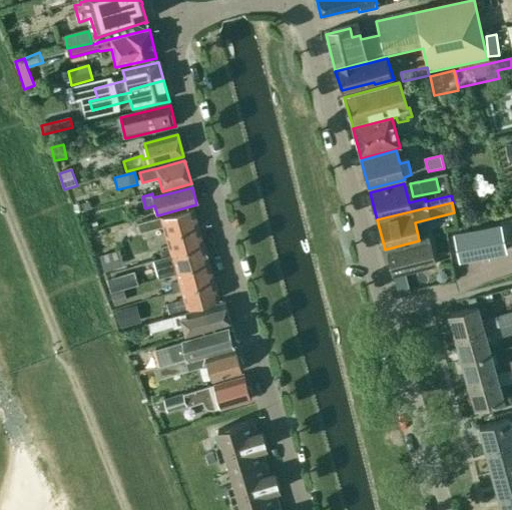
[(163,227),(165,238),(198,228),(193,209),(137,224),(140,234),(154,230),(163,227)]
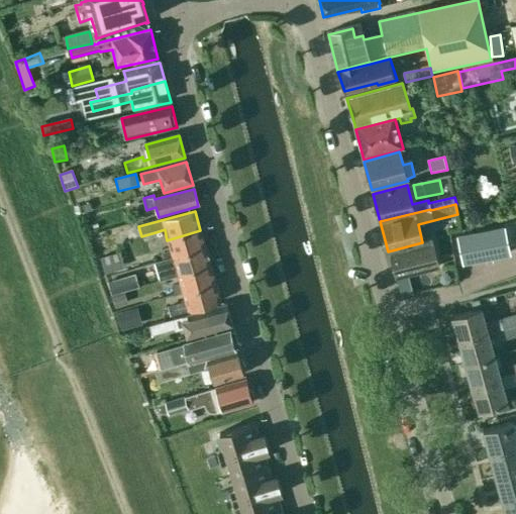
[(515,231),(514,225),(504,227),(509,247),(515,244),(515,231)]
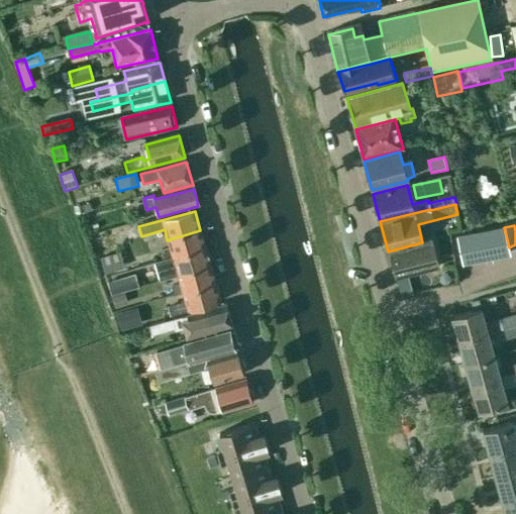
[(509,247),(504,227),(457,237),(463,265),(510,254),(509,247)]
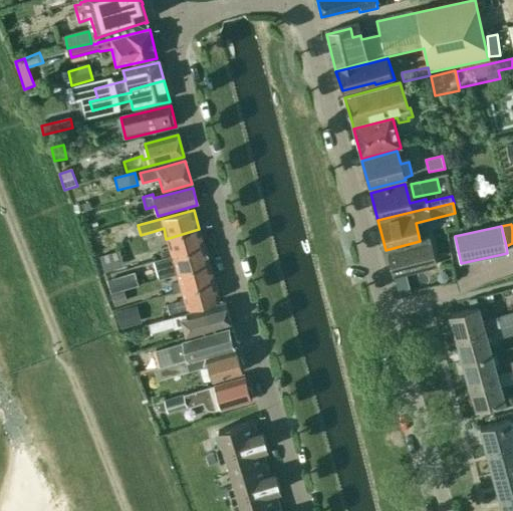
[(163,259),(172,256),(204,247),(199,229),(166,239),(169,248),(160,250),(163,259)]
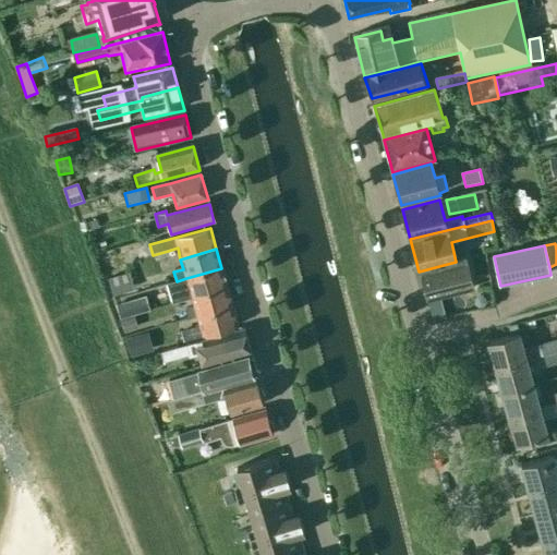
[(125,273),(120,256),(103,262),(108,278),(125,273)]
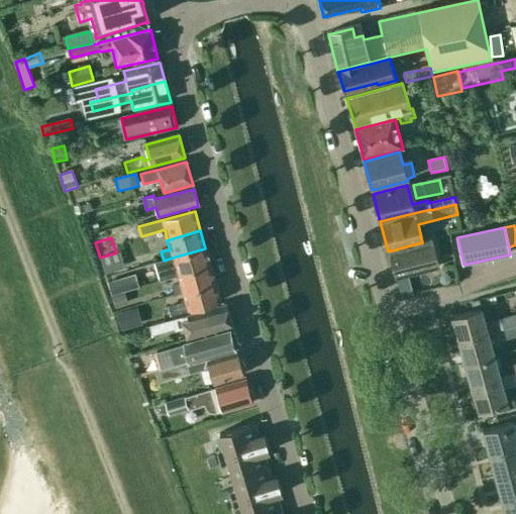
[(422,242),(388,251),(388,252),(389,251),(396,279),(439,268),(431,239),(422,242)]
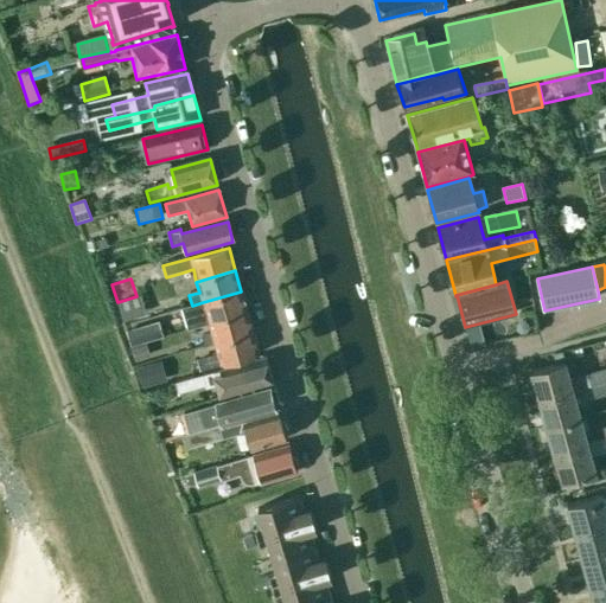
[(241,292),(203,302),(205,312),(185,318),(189,331),(198,327),(209,325),(248,314),(241,292)]
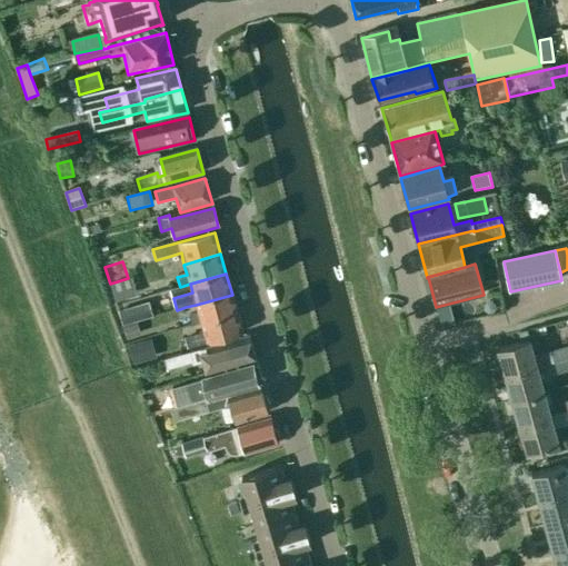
[(132,290),(129,280),(112,286),(115,295),(132,290)]
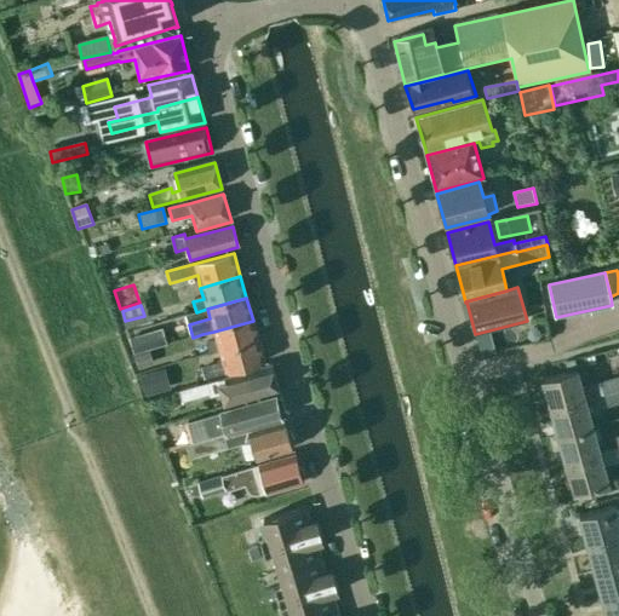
[(219,352),(259,340),(253,321),(213,332),(216,343),(206,345),(208,355),(219,352)]
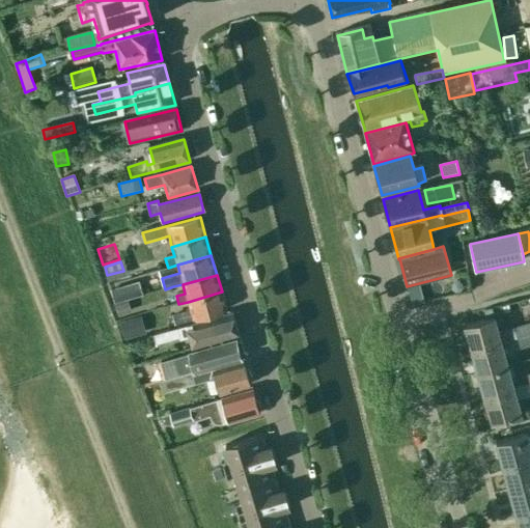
[(143,296),(139,282),(119,288),(123,302),(143,296)]
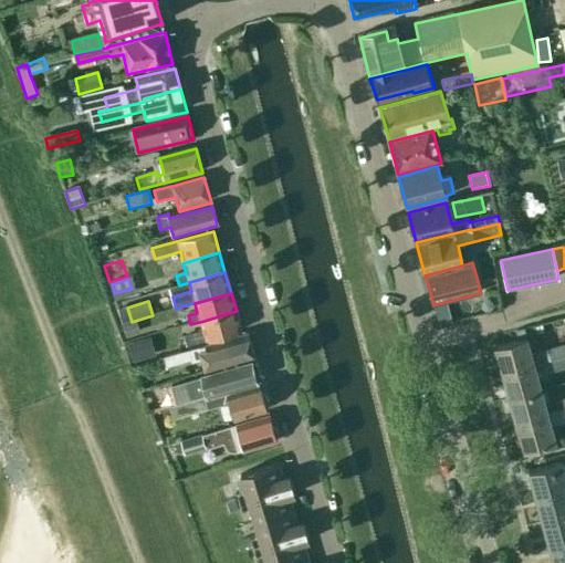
[(237,311),(200,322),(203,331),(184,336),(187,347),(242,332),(237,311)]
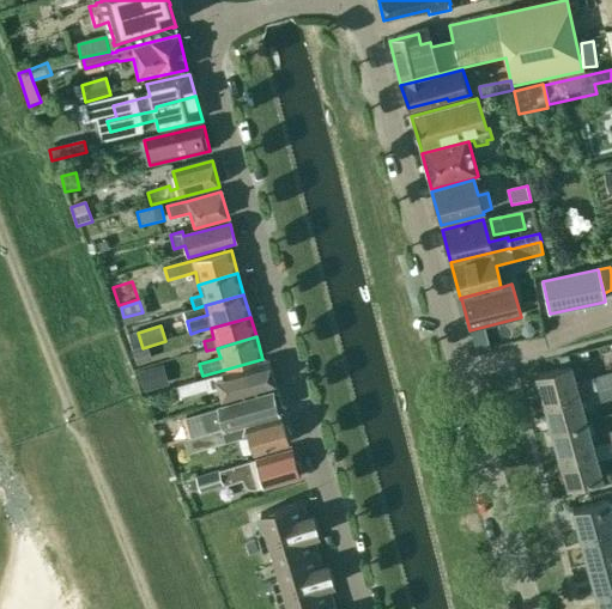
[(149,349),(135,354),(139,366),(153,363),(149,349)]
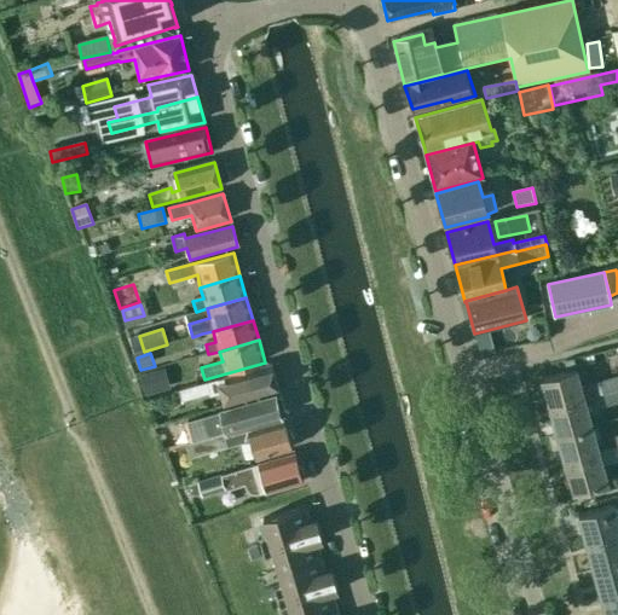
[(226,407),(278,392),(271,365),(206,384),(209,394),(221,392),(226,407)]
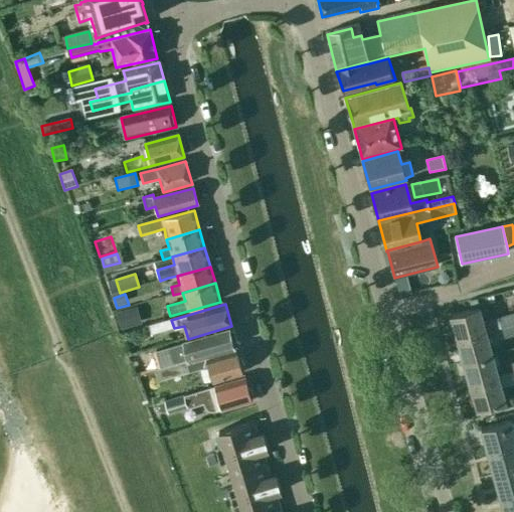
[(138,308),(117,314),(117,315),(122,332),(143,326),(138,308)]
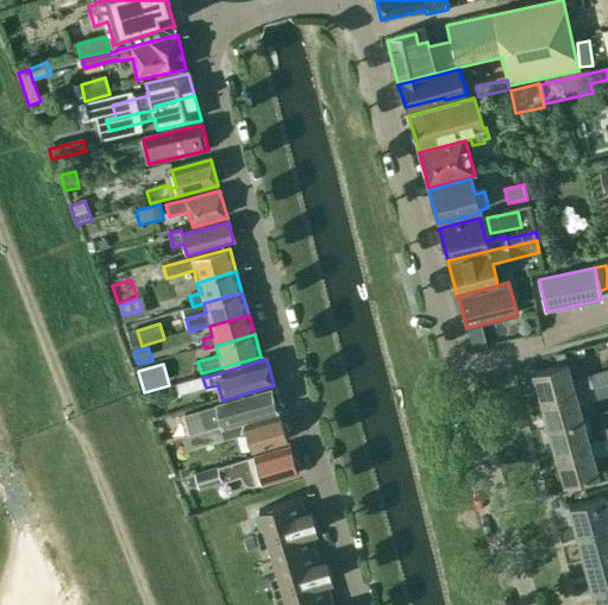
[(594,389),(590,377),(572,382),(568,365),(533,375),(540,403),(575,394),(594,389)]
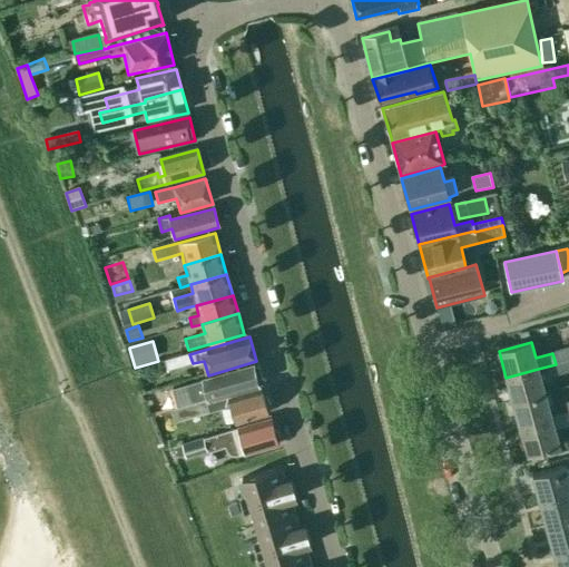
[(552,353),(556,364),(568,359),(568,348),(552,353)]
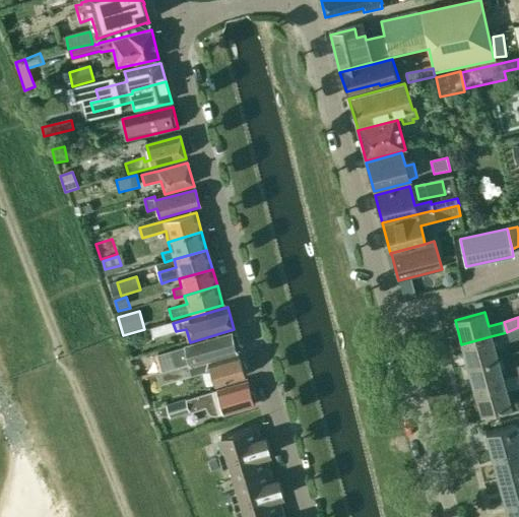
[(153,338),(169,333),(167,325),(150,329),(153,338)]
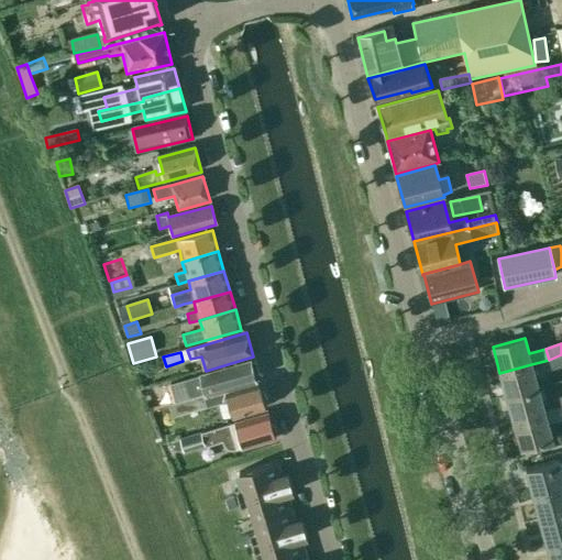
[(561,354),(549,360),(551,370),(561,366),(561,354)]
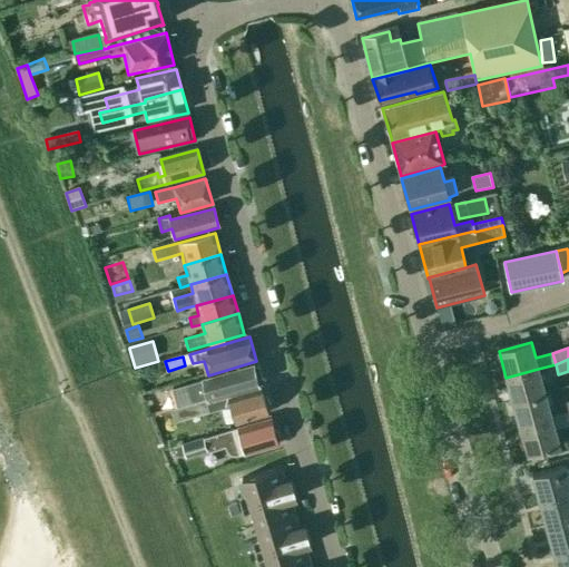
[(260,384),(254,367),(167,391),(173,409),(260,384)]
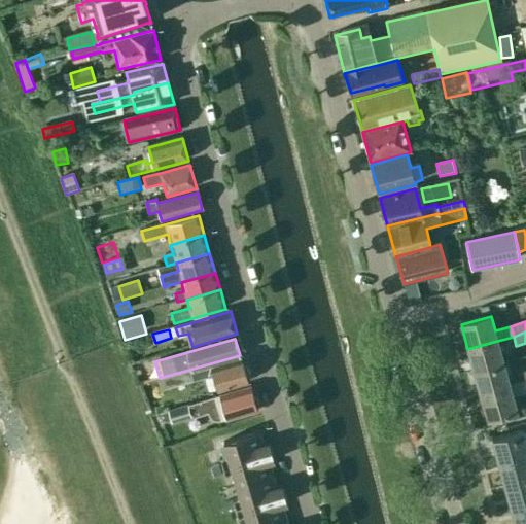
[(503,364),(497,341),(467,349),(475,373),(503,364)]
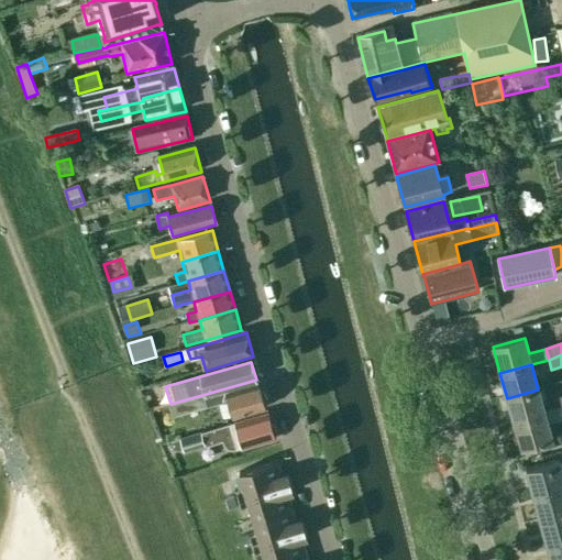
[(265,405),(266,402),(264,394),(262,393),(259,381),(169,407),(173,418),(223,404),(223,401),(228,399),(233,419),(266,409),(265,405)]
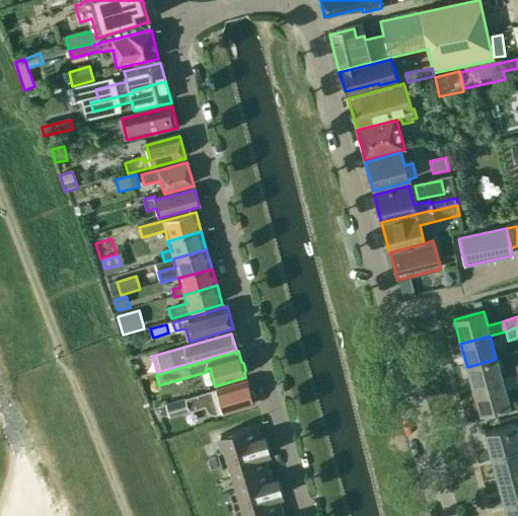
[(517,372),(516,368),(500,372),(496,359),(467,367),(473,389),(517,377),(517,372)]
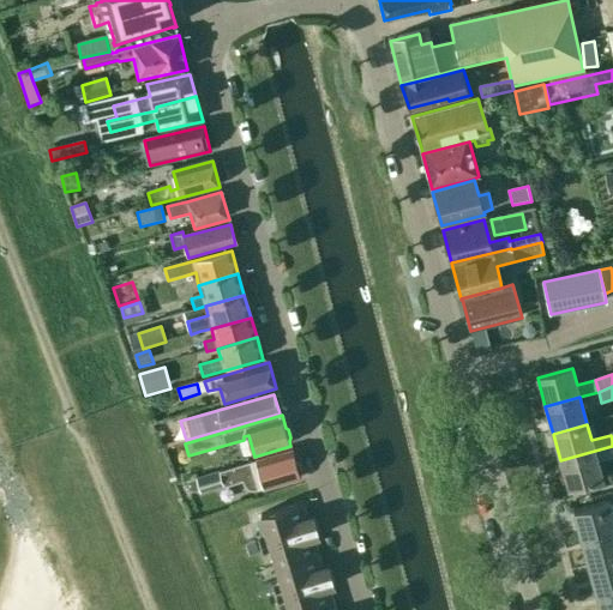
[(607,460),(612,458),(612,446),(560,460),(568,489),(602,479),(598,463),(607,460)]
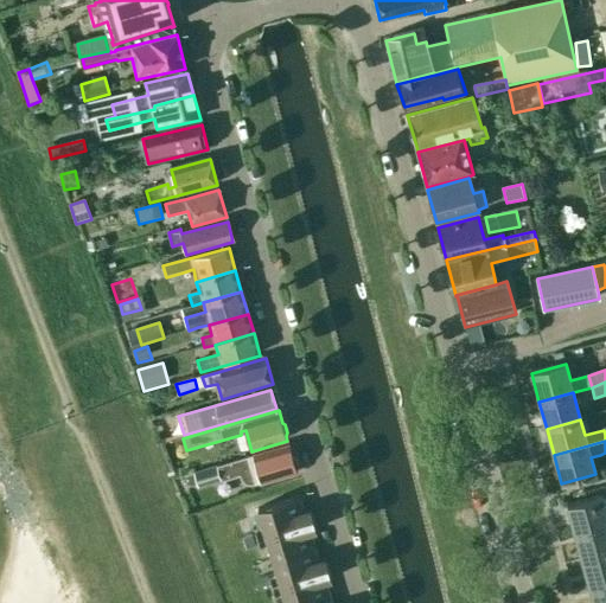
[(217,467),(195,474),(198,488),(240,475),(242,480),(246,485),(250,486),(255,486),(261,483),(261,485),(297,474),(295,470),(298,467),(295,461),(293,459),(288,446),(254,456),(217,467)]
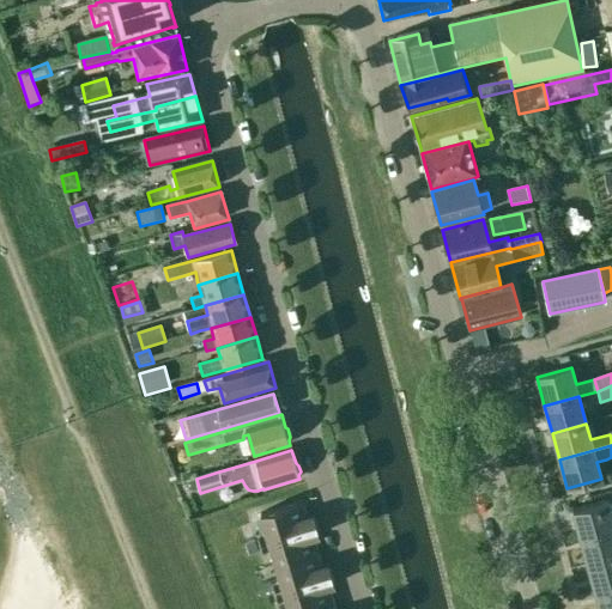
[(611,511),(609,500),(574,511),(581,539),(611,529),(611,511)]
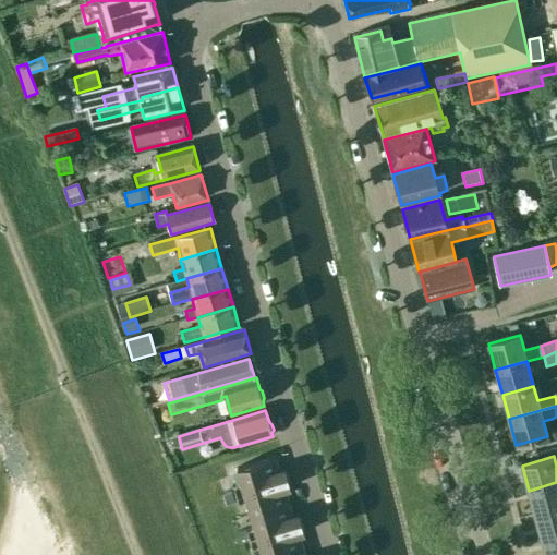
[(291,490),(289,480),(286,469),(279,471),(275,458),(237,470),(241,484),(232,486),(239,505),(246,503),(251,516),(289,504),(286,492),(291,490)]
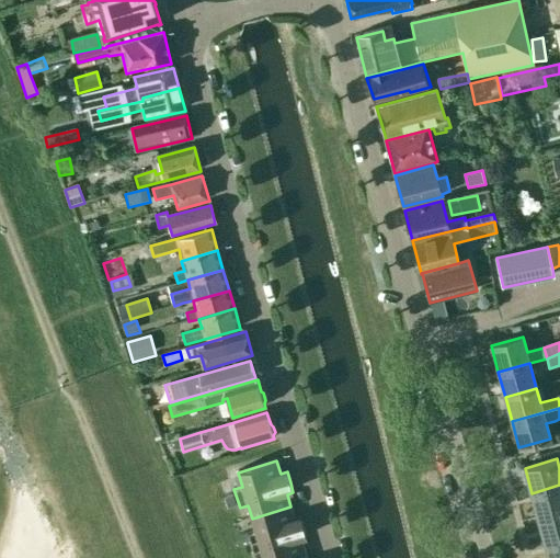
[(559,485),(532,493),(538,519),(559,512),(559,485)]
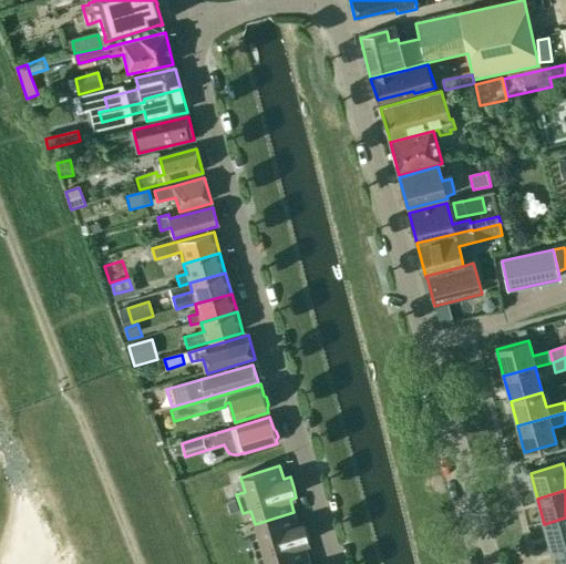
[(310,543),(307,533),(304,523),(297,524),(294,512),(255,524),(258,537),(250,540),(256,560),(265,556),(266,563),(288,563),(308,557),(304,545),(310,543)]
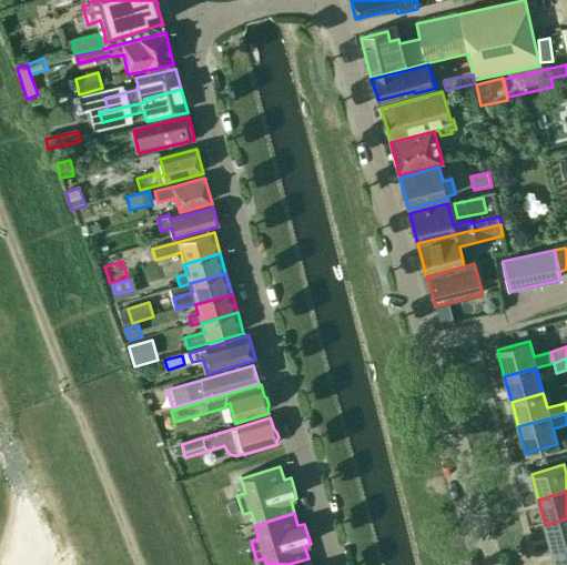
[(566,518),(545,525),(553,551),(566,546),(566,518)]
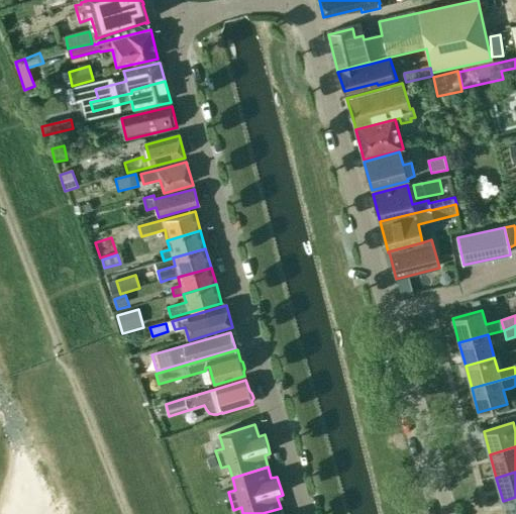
[(515,497),(503,501),(506,513),(515,513),(515,497)]
